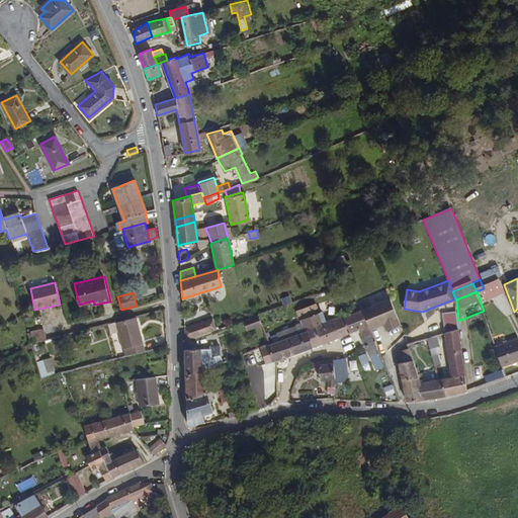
[(397,318),(390,298),(361,310),(368,324),(369,328),(382,323),(385,329),(390,327),(387,321),(397,318)]
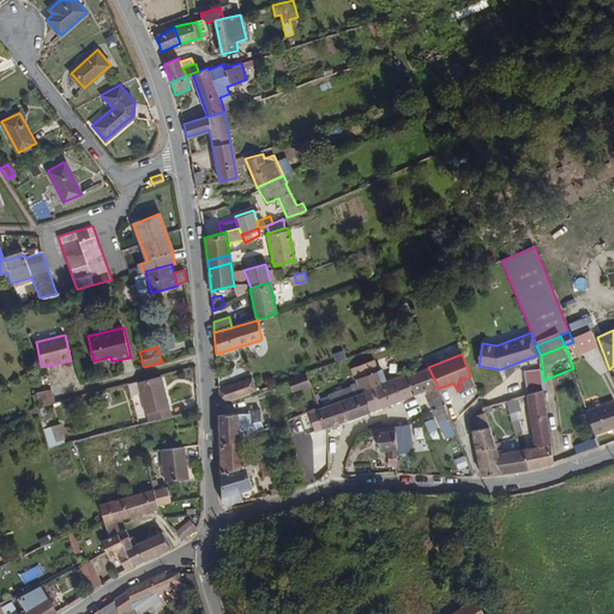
[(371,361),(351,368),(355,377),(374,369),(371,361)]
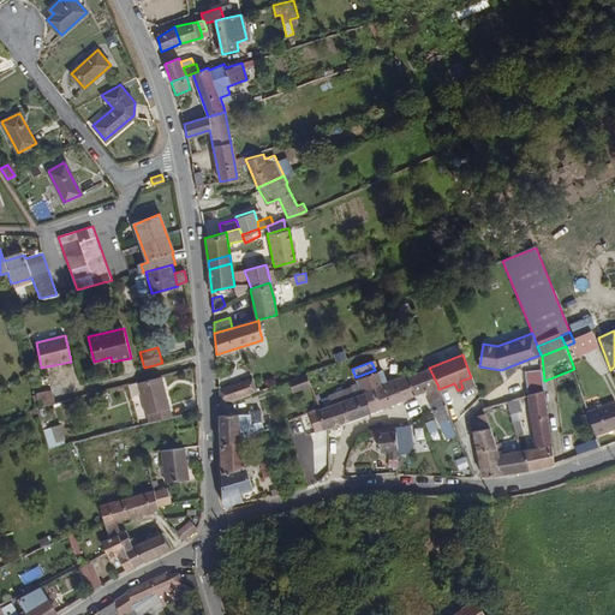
[(437,384),(429,368),(407,376),(413,394),(425,389),(437,384)]
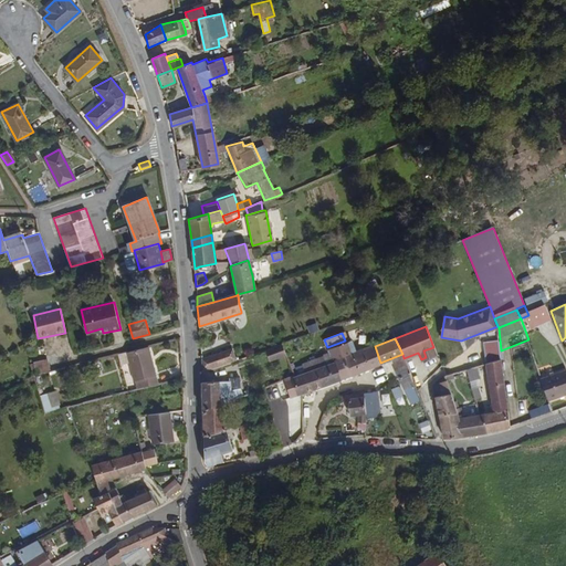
[(352,374),(345,355),(355,352),(352,341),(331,348),(335,362),(342,377),(352,374)]
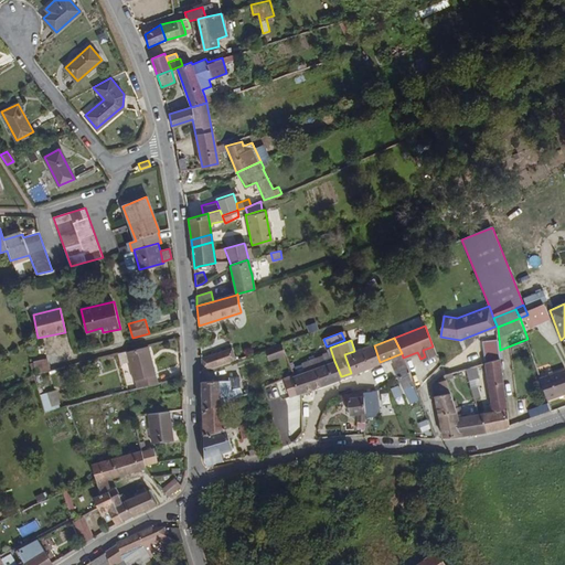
[(269,356),(284,351),(280,342),(267,347),(266,348),(269,356)]
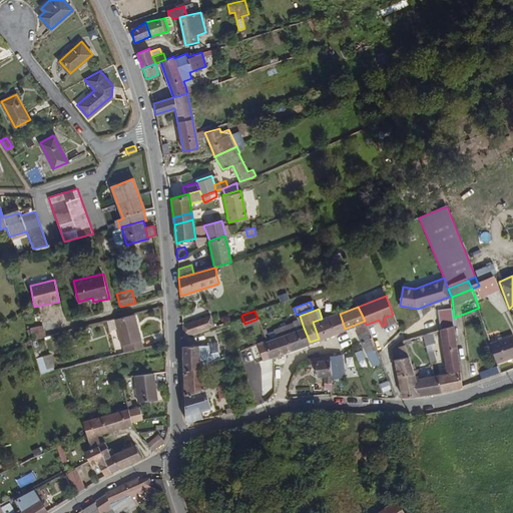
[(319,339),(345,329),(340,314),(339,312),(326,318),(322,319),(313,322),(319,339)]
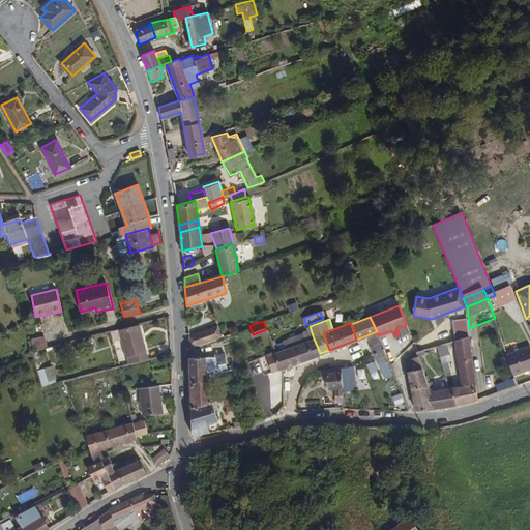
[(147,359),(138,324),(117,329),(120,340),(125,356),(127,364),(131,363),(147,359)]
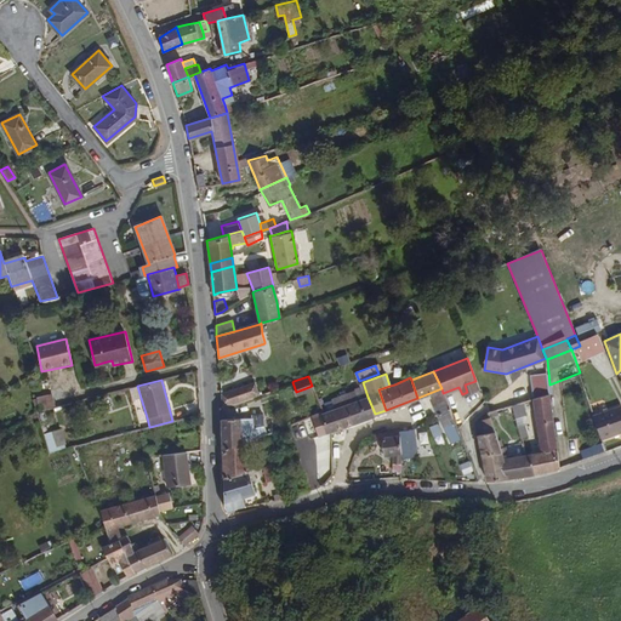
[(479,388),(476,381),(465,385),(467,392),(462,394),(462,396),(479,388)]
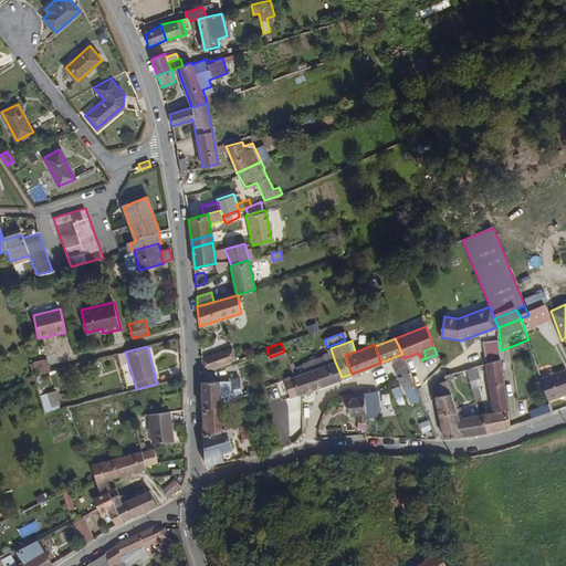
[(232,360),(229,348),(200,358),(201,371),(232,360)]
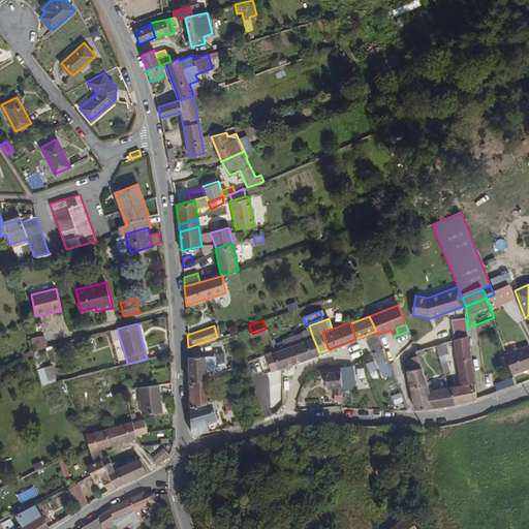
[(120,339),(117,329),(110,331),(112,341),(120,339)]
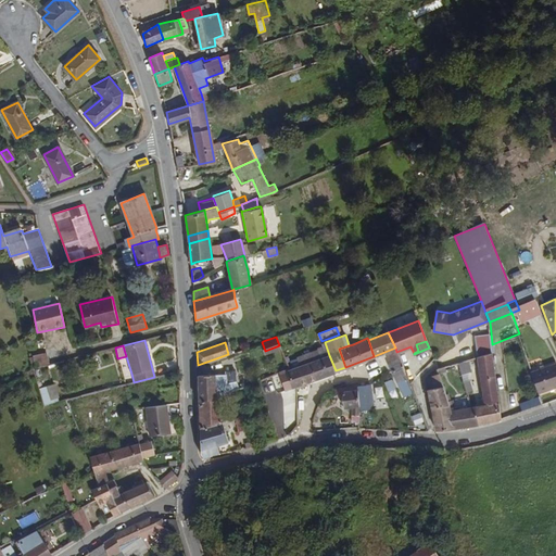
[(491,352),(490,345),(475,349),(476,356),(491,352)]
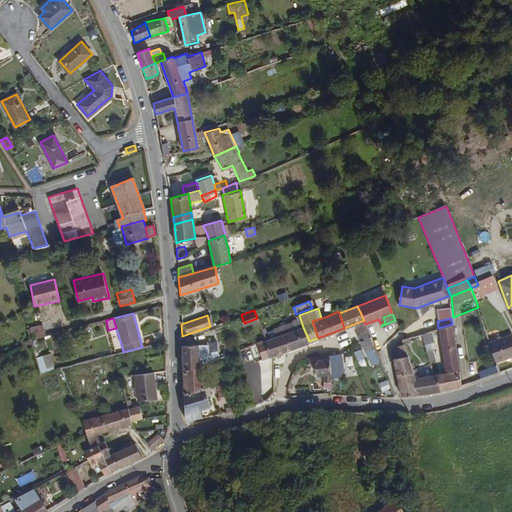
[(365,324),(364,320),(354,324),(360,333),(368,330),(365,324)]
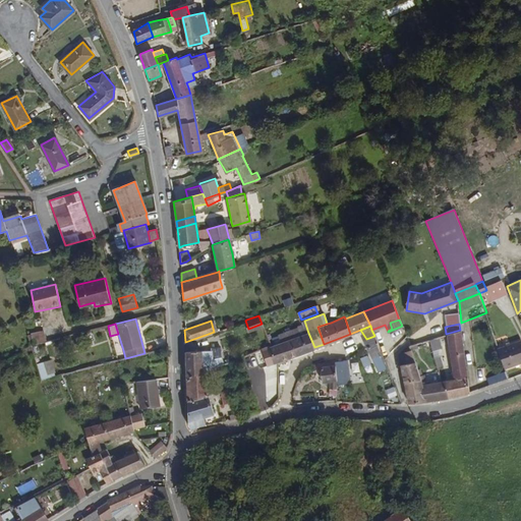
[(467,375),(460,330),(446,334),(454,378),(467,375)]
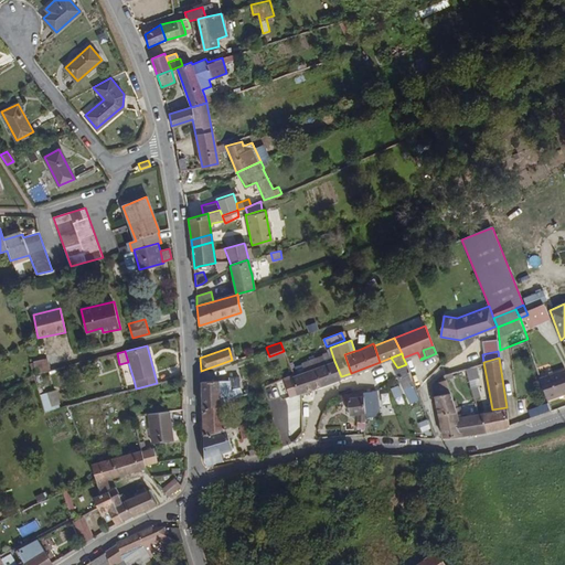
[(49,359),(32,360),(33,373),(50,372),(49,359)]
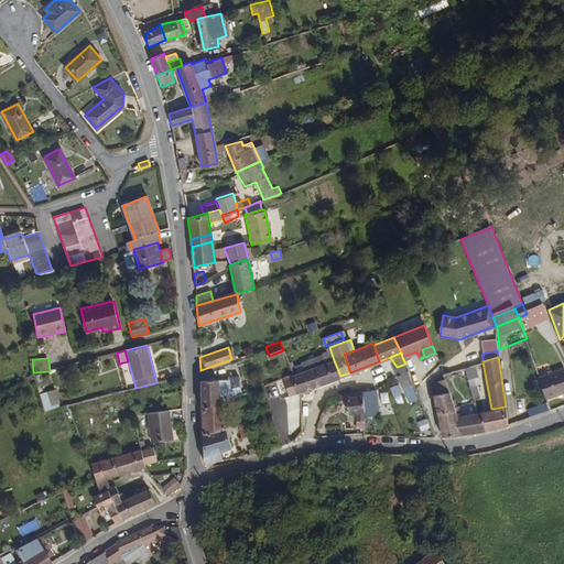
[(297,392),(340,376),(334,360),(291,377),(297,392)]
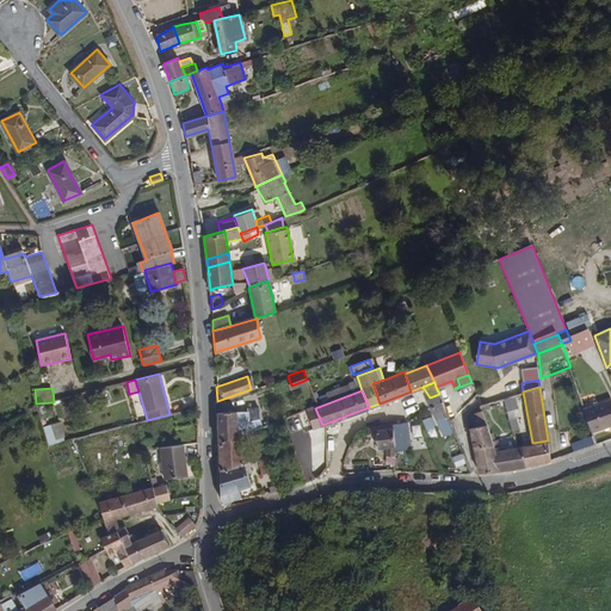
[(454,431),(439,394),(430,397),(426,399),(430,407),(443,434),(454,431)]
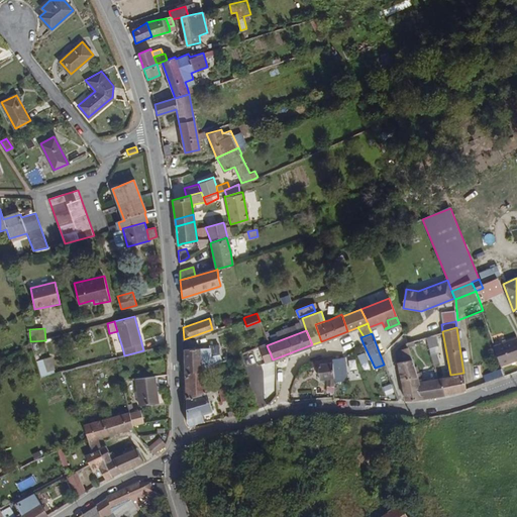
[(516,358),(516,338),(493,346),(500,366),(516,358)]
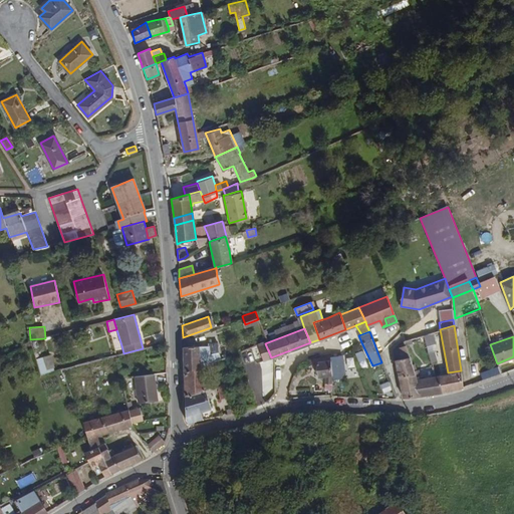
[(265,343),(265,341),(257,344),(264,360),(271,357),(265,343)]
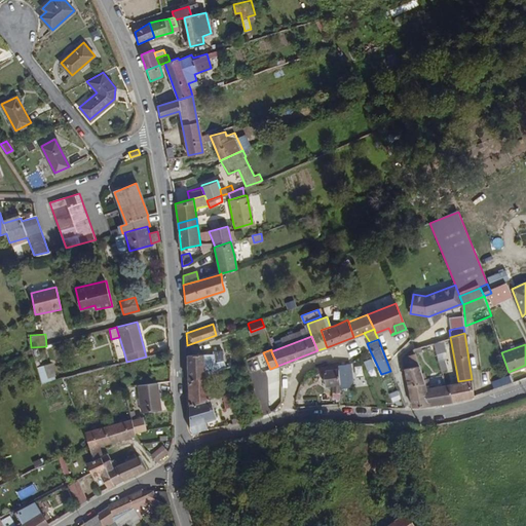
[(423,379),(415,352),(402,358),(407,382),(423,379)]
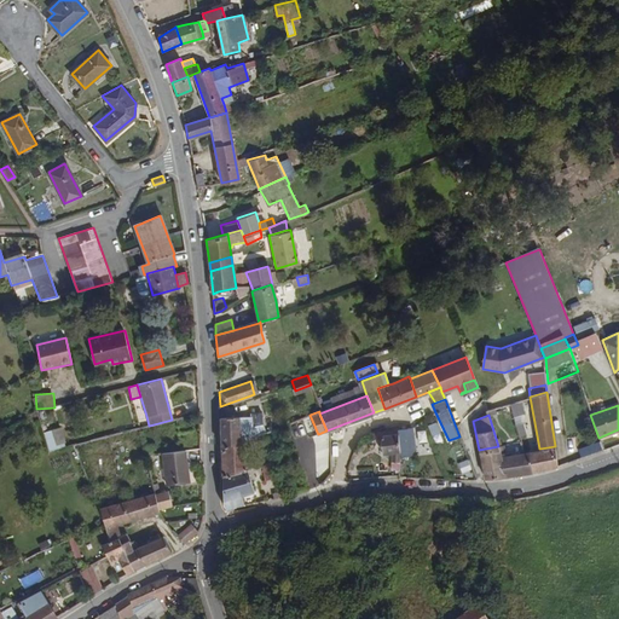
[(242,440),(239,416),(220,416),(221,449),(242,440)]
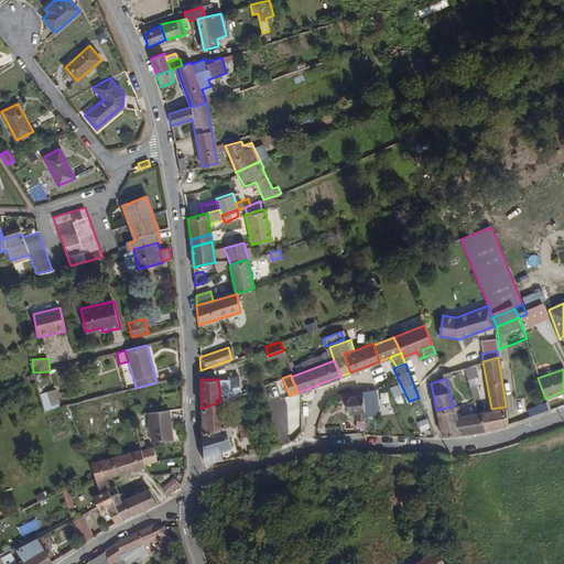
[(229,388),(229,379),(218,379),(220,401),(224,400),(230,398),(229,388)]
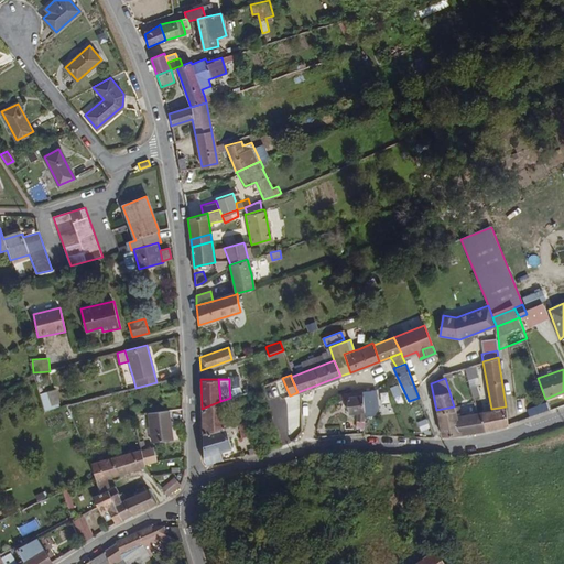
[(478,396),(476,386),(468,388),(472,397),(478,396)]
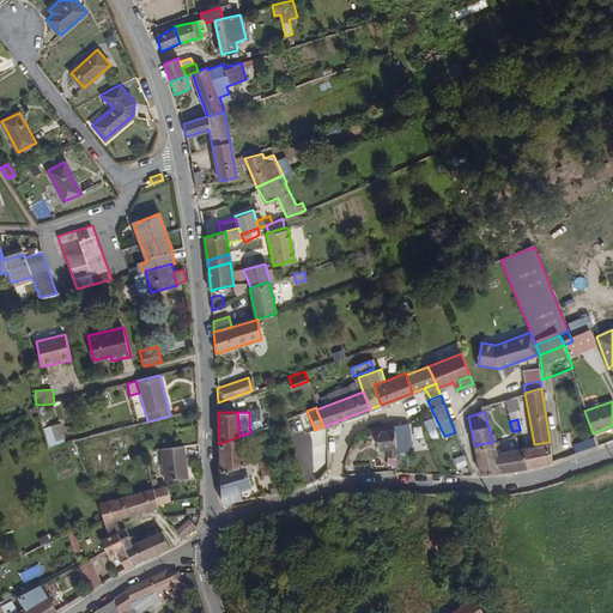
[(262,428),(260,420),(249,422),(250,432),(262,428)]
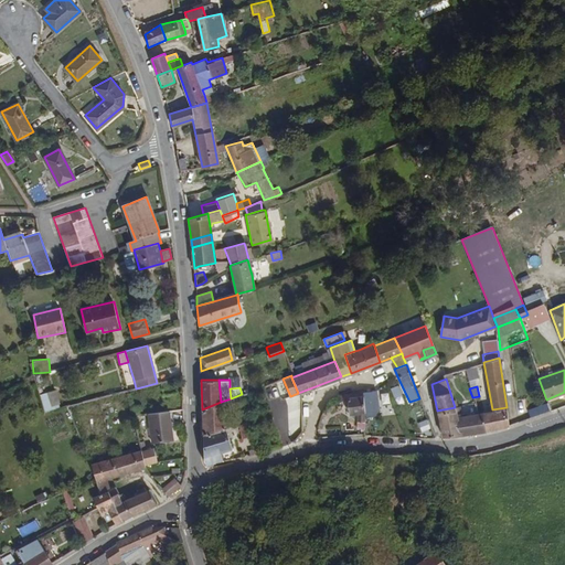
[(364,396),(364,392),(363,388),(341,392),(337,394),(332,396),(330,398),(331,403),(348,400),(364,396)]
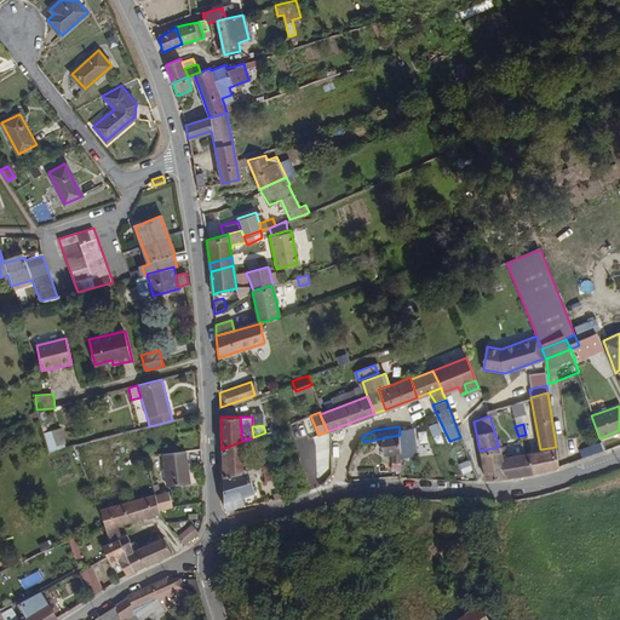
[(45,431),(49,451),(67,447),(63,429),(45,431)]
